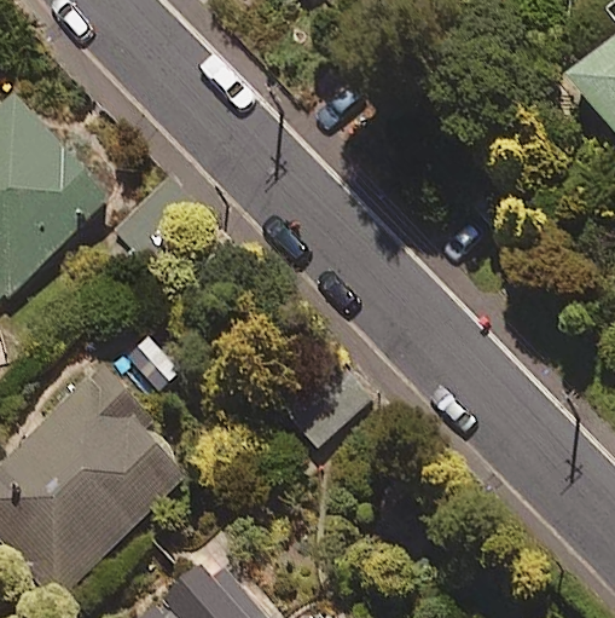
[(614,24),(562,65),(614,132),(614,5),(609,10),(614,16),(614,24)]
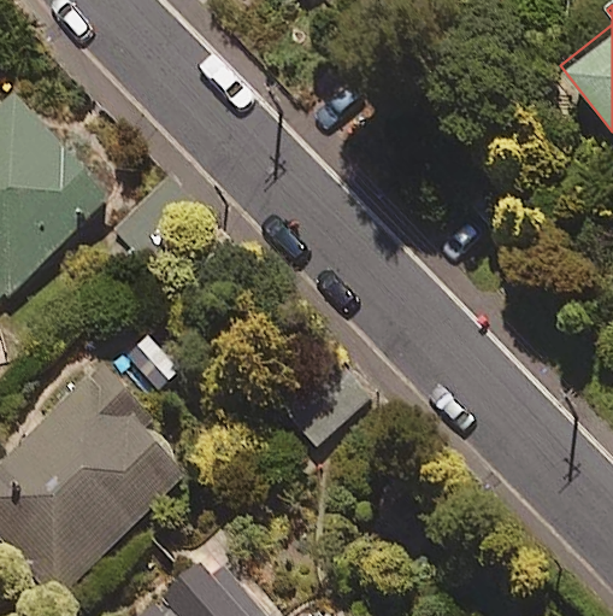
[(16,92),(0,105),(0,298),(112,197),(16,92)]
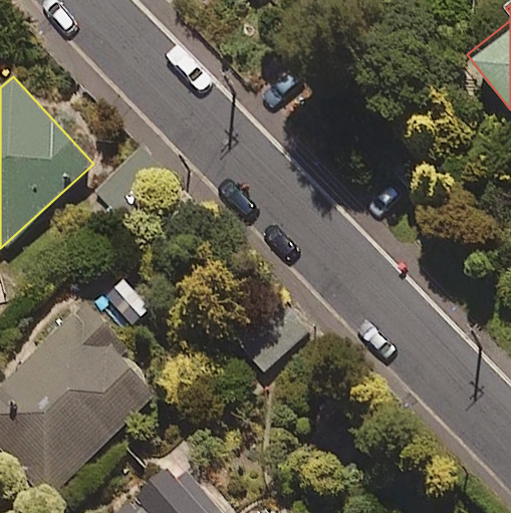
[(128,348),(78,300),(0,379),(0,447),(49,496),(154,390),(119,356),(128,348)]
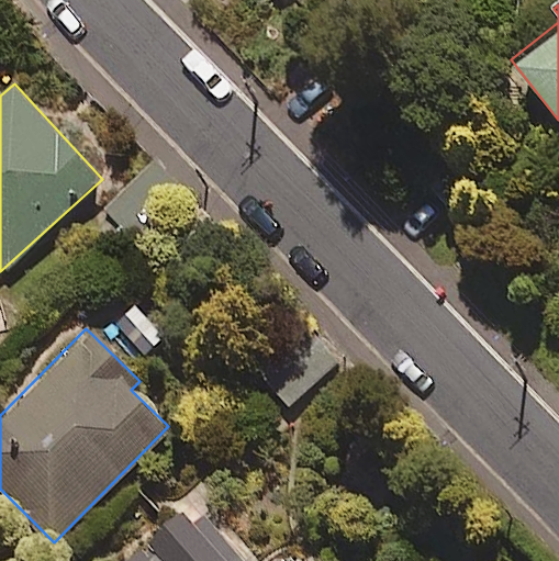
[(288,407),(337,363),(311,333),(260,378),(288,407)]
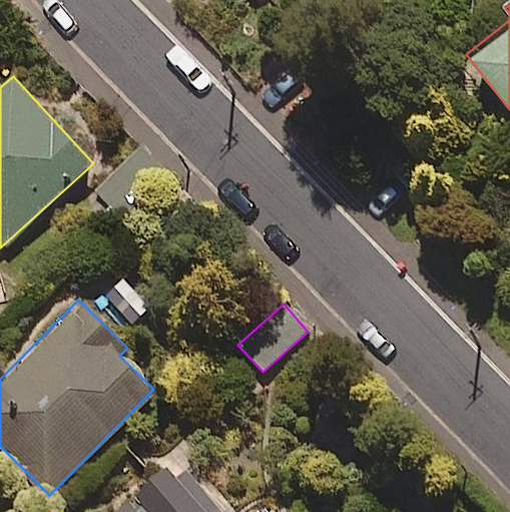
[(218,511),(170,459),(111,511),(218,511)]
